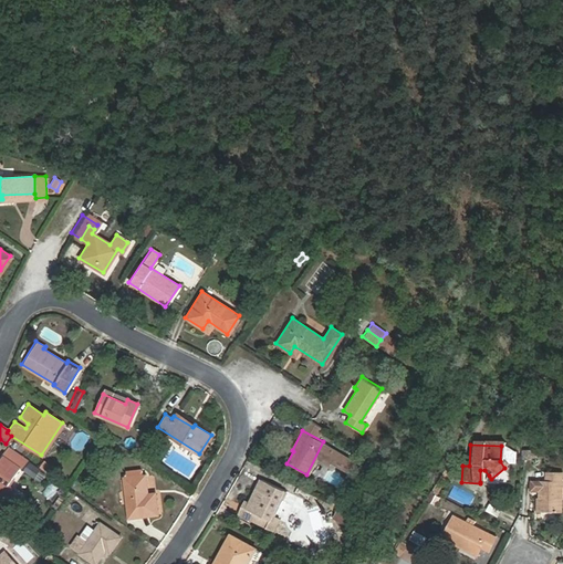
[(19,465),(24,457),(8,446),(2,453),(19,465)]
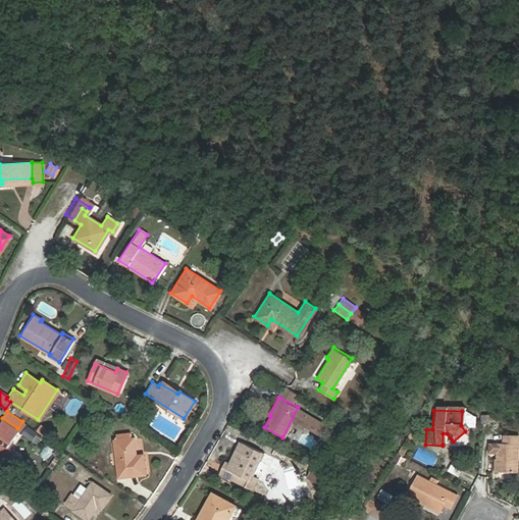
[(5,447),(17,428),(2,418),(0,420),(0,465),(10,451),(5,447)]
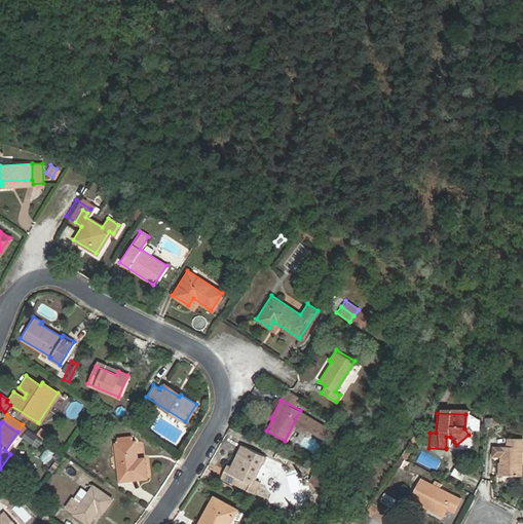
[(37,425),(33,434),(43,440),(48,432),(37,425)]
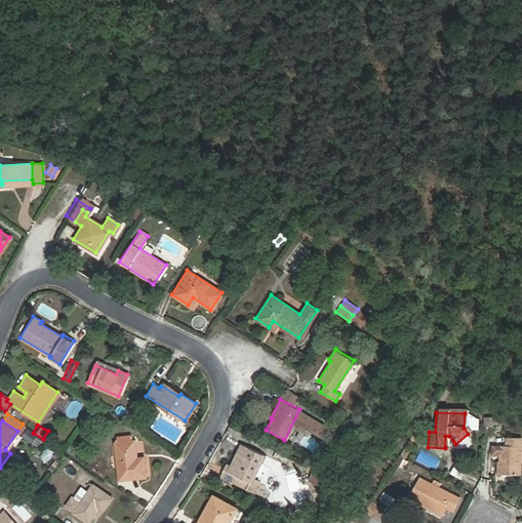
[(37,445),(41,437),(23,427),(17,435),(37,445)]
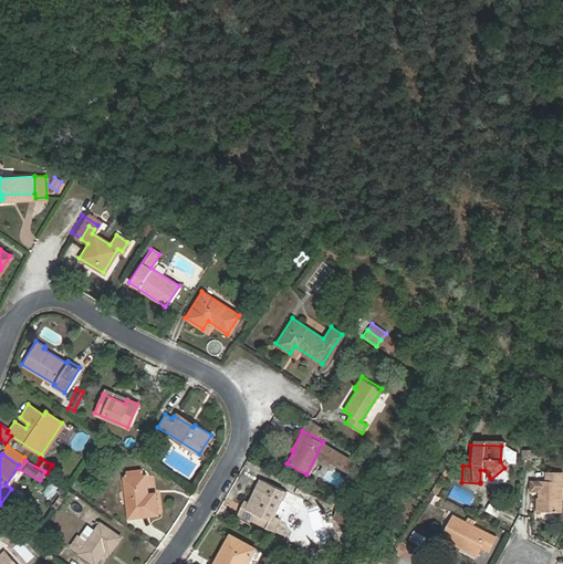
[(153,492),(146,493),(143,472),(141,473),(139,469),(124,470),(125,474),(123,474),(127,517),(156,513),(153,492)]
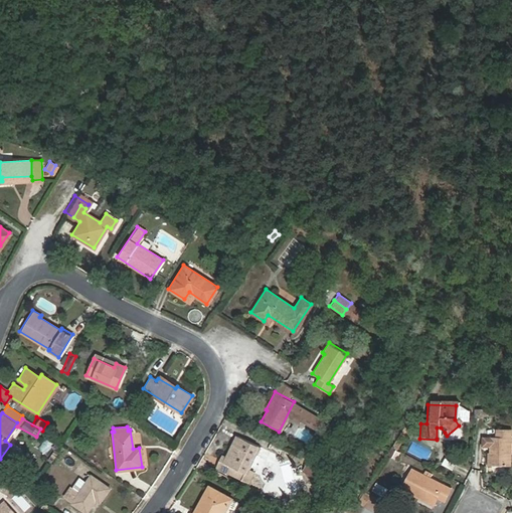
[(437,439),(445,433),(441,428),(437,428),(437,439)]
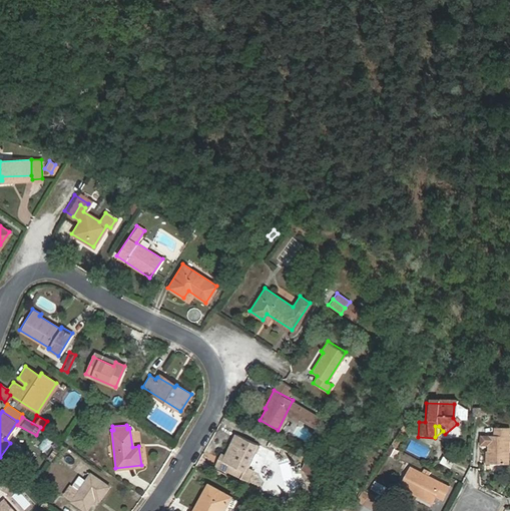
[(489,456),(489,467),(508,467),(507,430),(493,431),(494,439),(488,439),(489,456)]
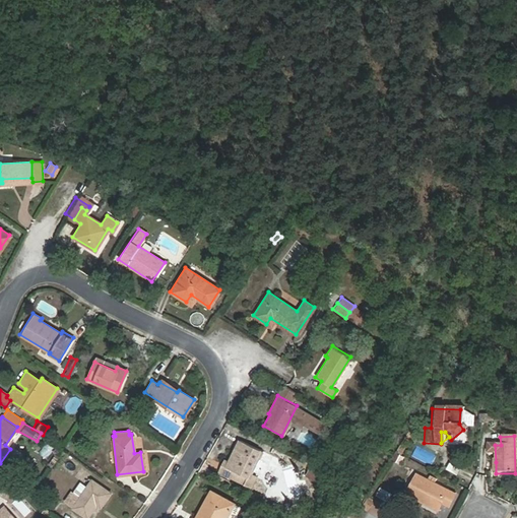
[(238,439),(228,460),(223,458),(217,470),(250,486),(254,475),(250,473),(257,457),(261,450),(238,439)]
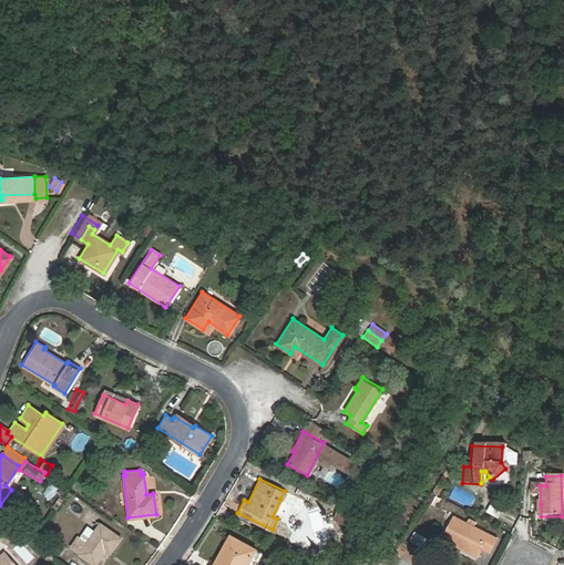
[(67,496),(63,504),(80,512),(83,505),(67,496)]
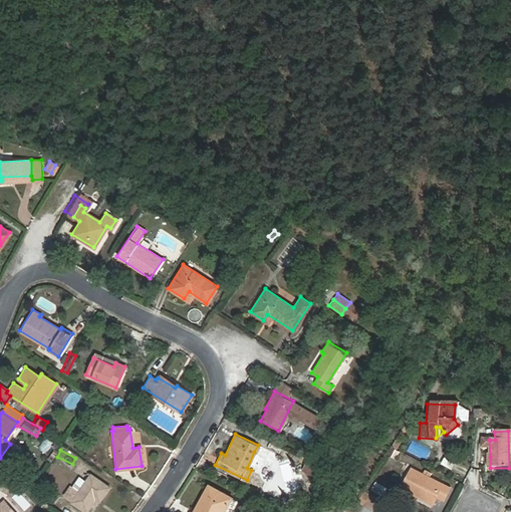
[(247,468),(251,470),(259,454),(254,452),(247,468)]
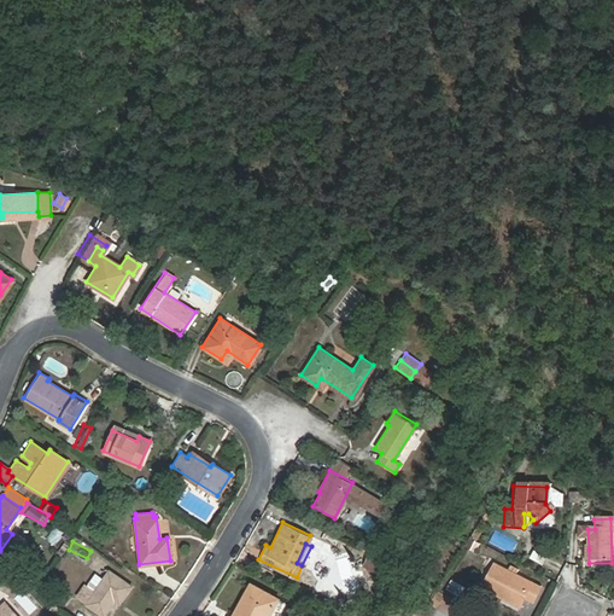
[(370,551),(363,564),(379,575),(387,562),(370,551)]
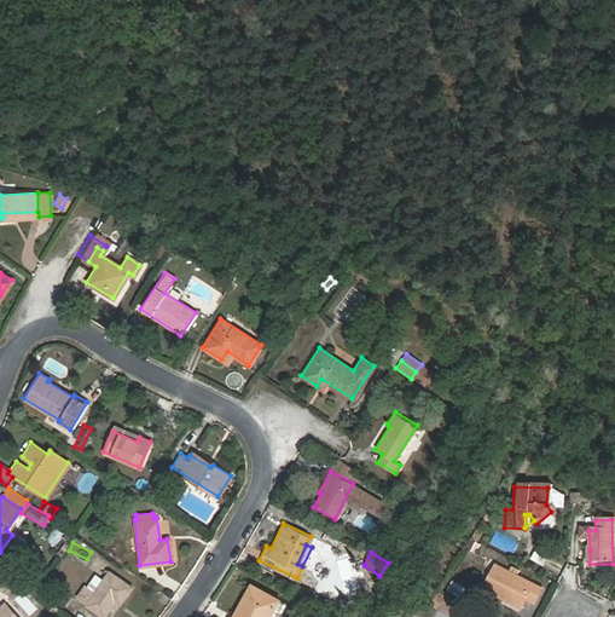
[(502,597),(520,606),(523,600),(532,604),(539,590),(494,568),(482,590),(500,600),(502,597)]
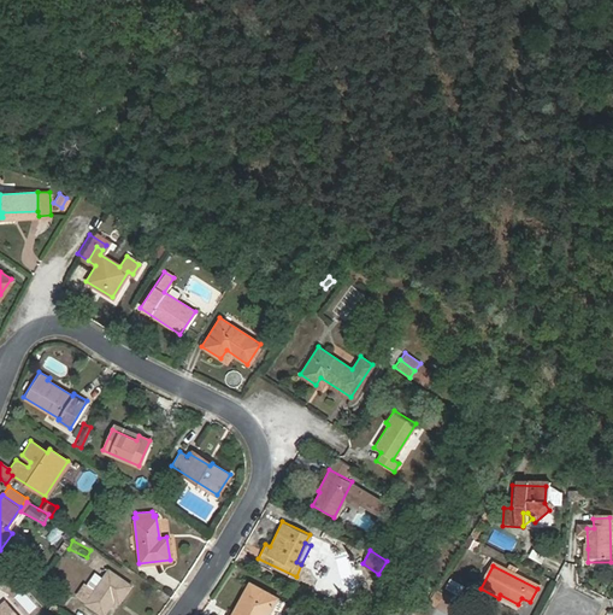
[(117,601),(129,584),(107,569),(101,579),(93,591),(83,585),(76,595),(102,613),(113,597),(117,601)]
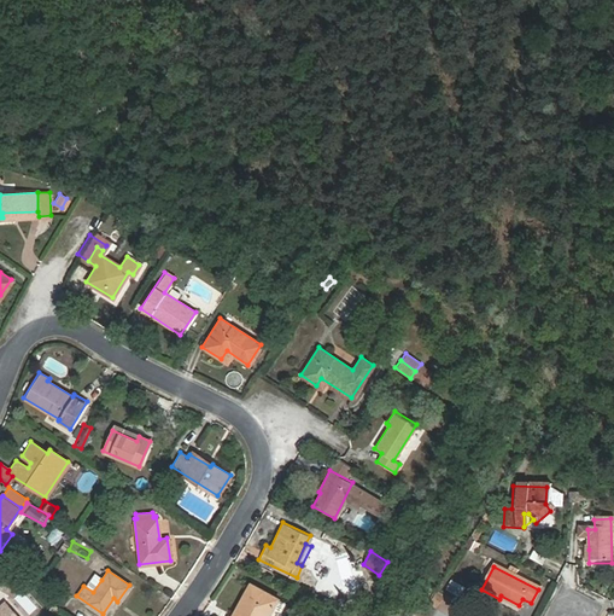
[(93,574),(83,586),(93,592),(101,580),(93,574)]
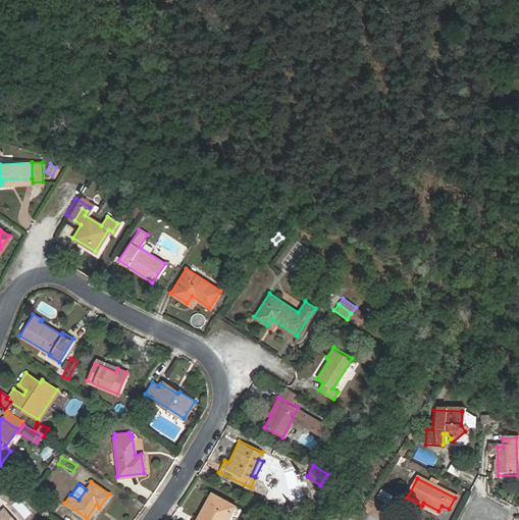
[(393,496),(378,488),(374,496),(388,504),(393,496)]
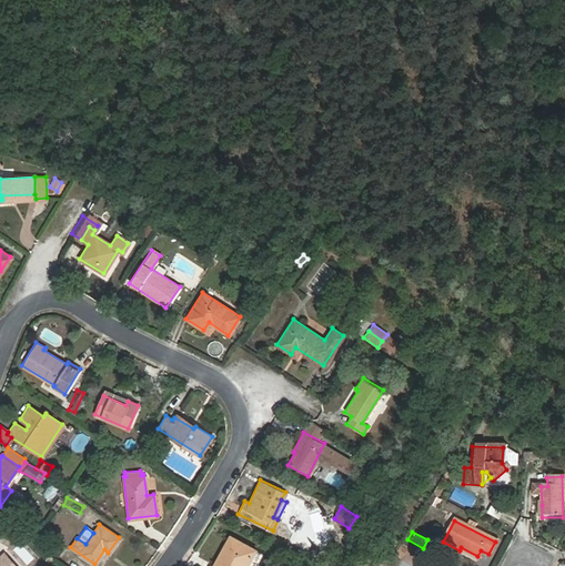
[(219,557),(213,565),(245,565),(255,549),(230,536),(221,552),(226,554),(223,559),(219,557)]
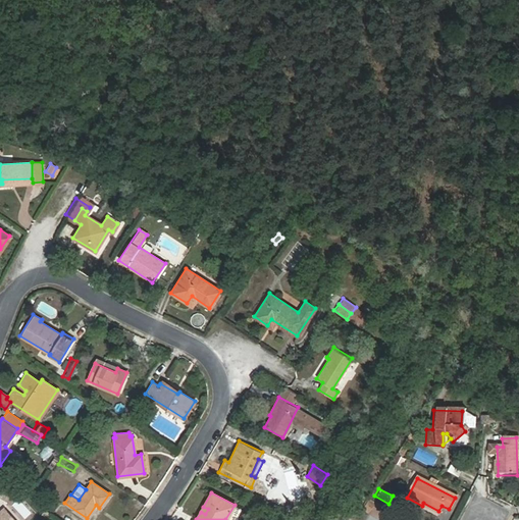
[(45,496),(41,502),(51,510),(56,503),(45,496)]
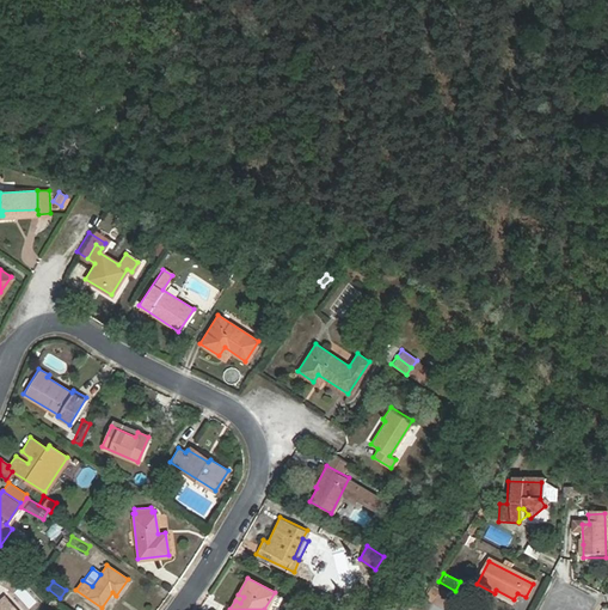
[(431,599),(436,592),(430,589),(425,596),(431,599)]
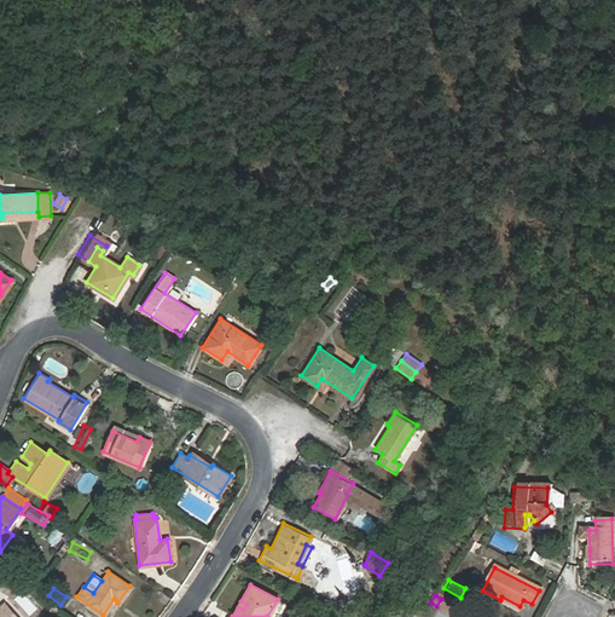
[(518,609),(520,606),(502,597),(500,600),(518,609)]
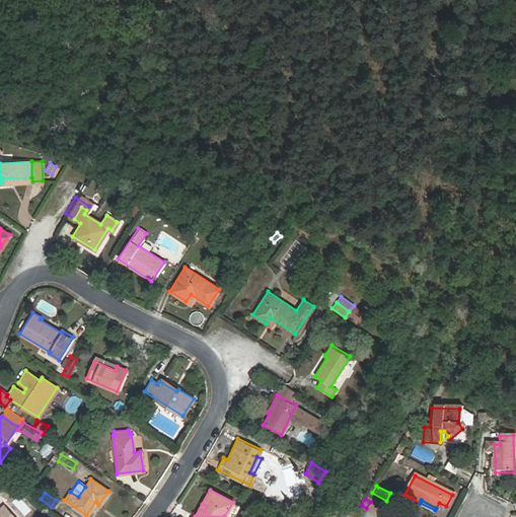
[(5,504),(0,508),(0,516),(5,516),(12,511),(5,504)]
